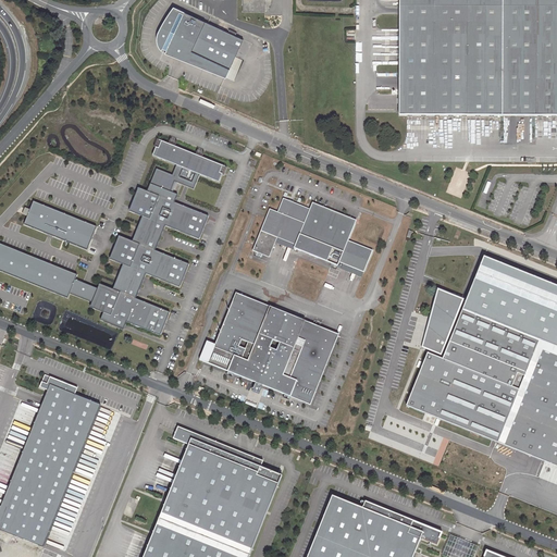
[(244,0),(244,14),(267,14),(265,0),(244,0)]
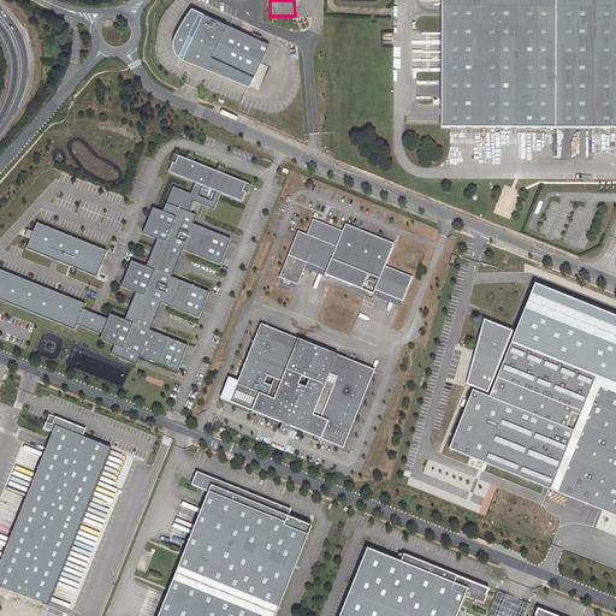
[(443,0),(443,128),(557,128),(557,0),(443,0)]
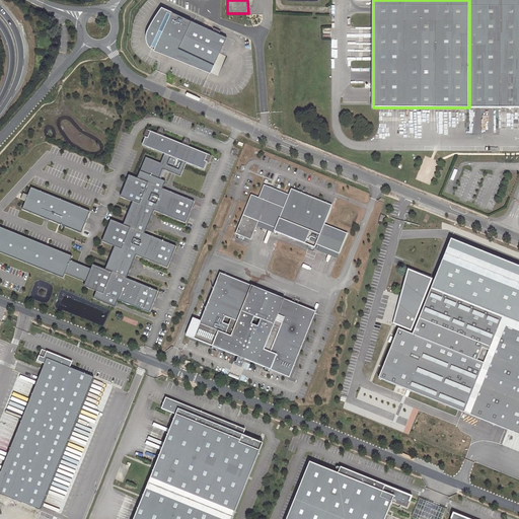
[(518,0),(469,0),(469,107),(518,107),(518,0)]
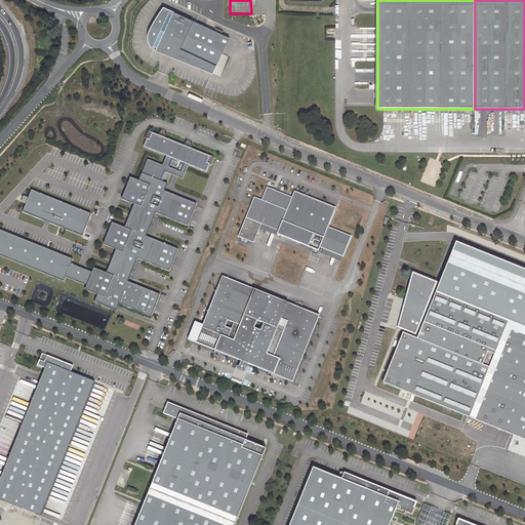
[(154,47),(153,50),(210,73),(227,37),(161,6),(152,21),(146,31),(145,36),(146,39),(147,42),(148,44),(149,47),(150,45),(154,47)]
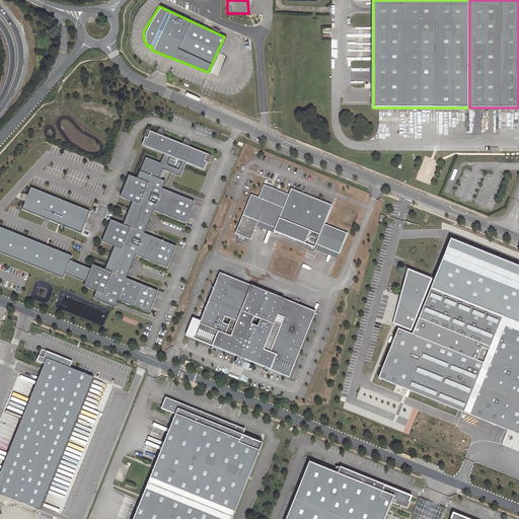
[(224,36),(208,72),(210,73),(218,76),(234,41),(224,36)]
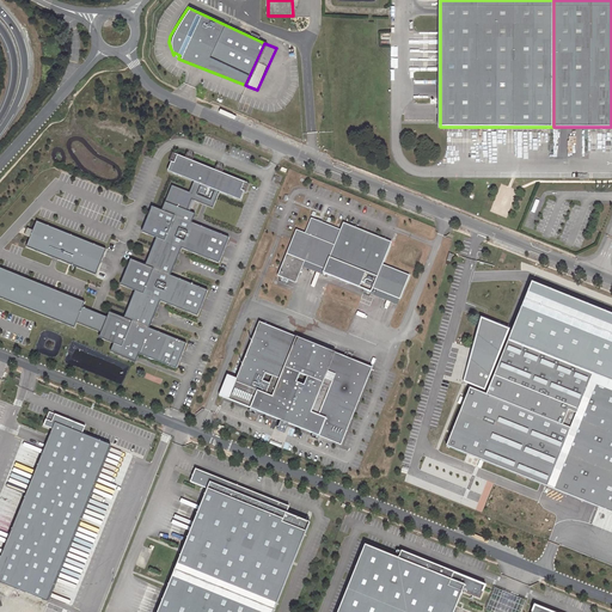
[(176,154),(169,170),(195,181),(220,191),(242,200),(249,183),(176,154)]
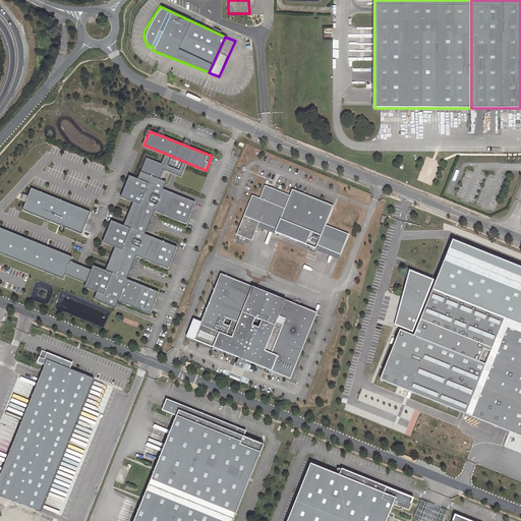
[(187,163),(166,154),(162,164),(147,158),(139,179),(150,184),(141,205),(134,203),(125,226),(131,229),(132,229),(123,250),(117,247),(107,272),(113,274),(114,275),(105,296),(98,293),(95,300),(116,308),(119,302),(151,314),(160,293),(127,280),(137,255),(169,269),(177,247),(146,234),(156,210),(187,223),(195,203),(163,189),(167,181),(160,178),(164,169),(181,176),(187,163)]
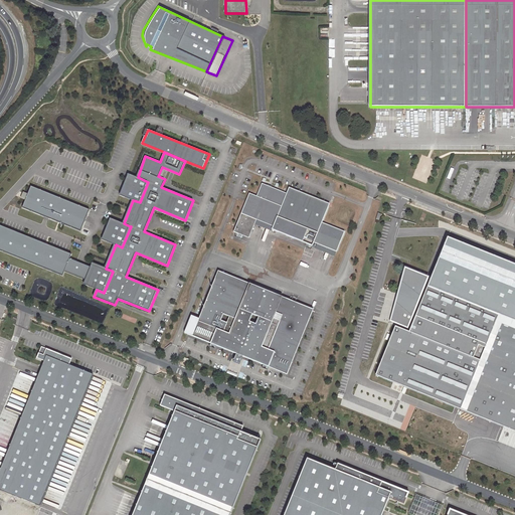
[(138,177),(130,174),(121,194),(133,200),(140,202),(148,182),(138,177)]
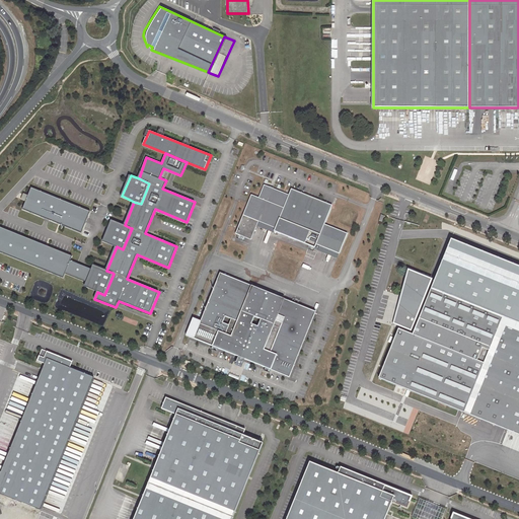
[(263,186),(257,198),(282,208),(287,195),(263,186)]
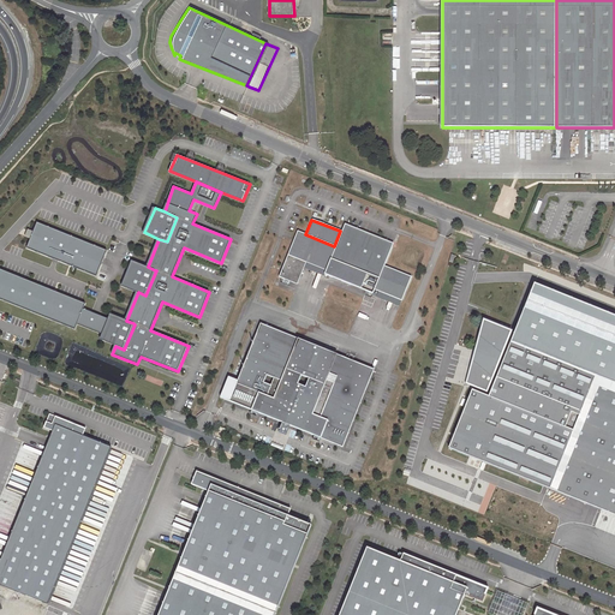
[(36,225),(27,249),(96,276),(105,254),(36,225)]
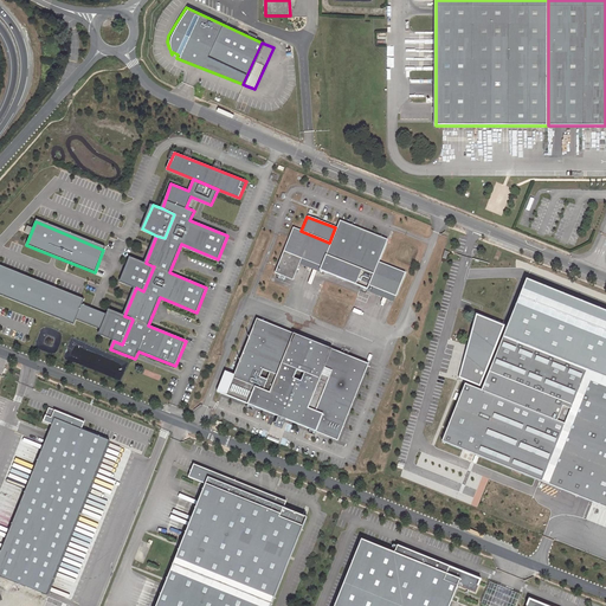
[(329,243),(324,256),(372,275),(376,262),(386,240),(339,221),(335,227),(329,243)]
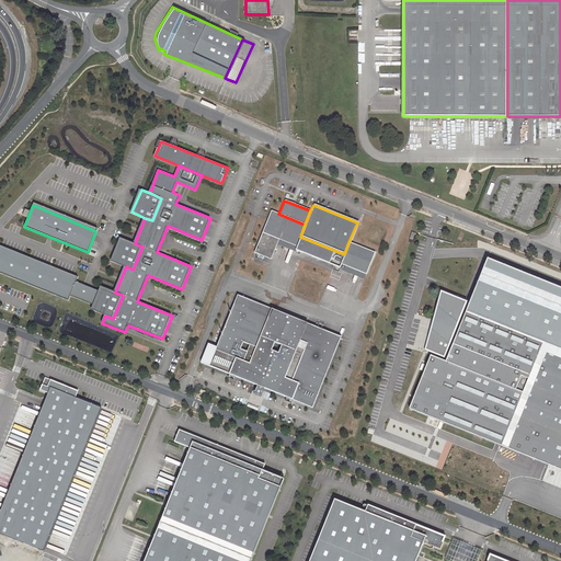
[(277,240),(296,247),(300,237),(305,225),(278,214),(270,210),(261,233),(277,240)]
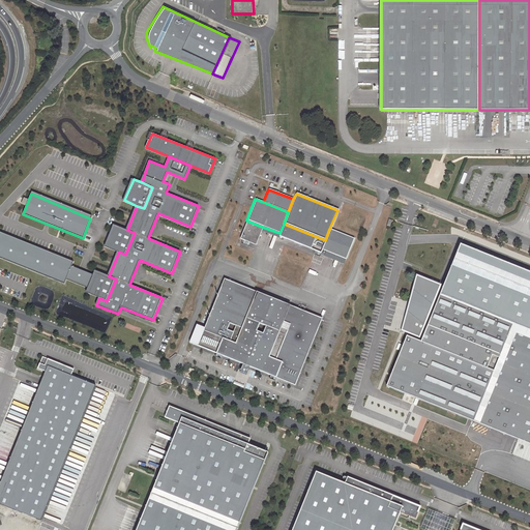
[(262,227),(246,221),(239,239),(255,245),(262,227)]
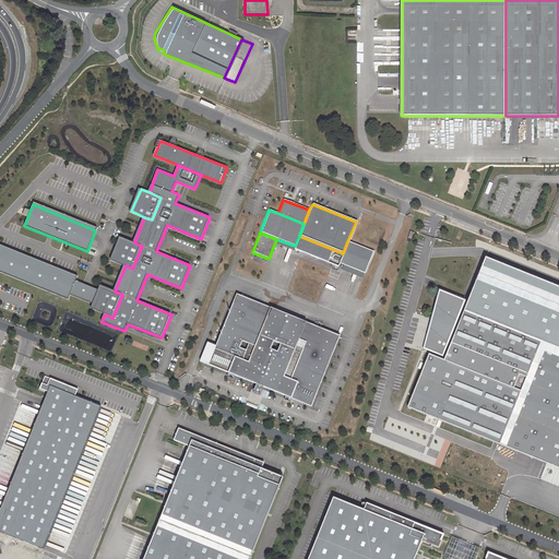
[(343,253),(299,236),(295,246),(293,250),(337,268),(339,264),(343,253)]
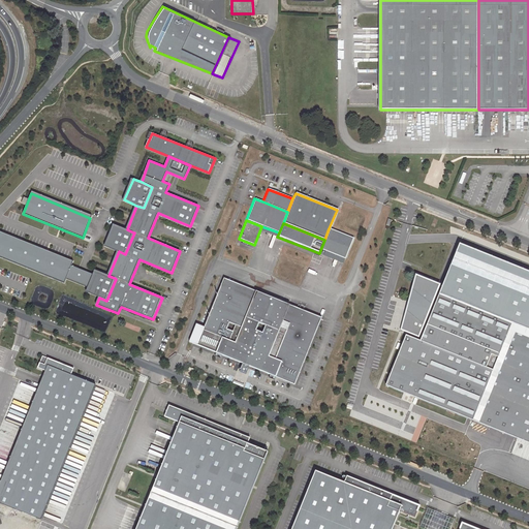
[(133,232),(127,229),(115,225),(105,246),(119,251),(125,254),(133,232)]
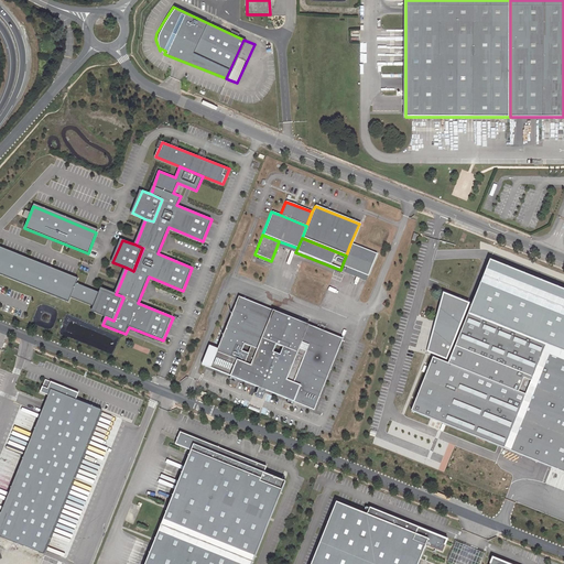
[(346,256),(342,267),(367,277),(376,253),(350,243),(346,256)]
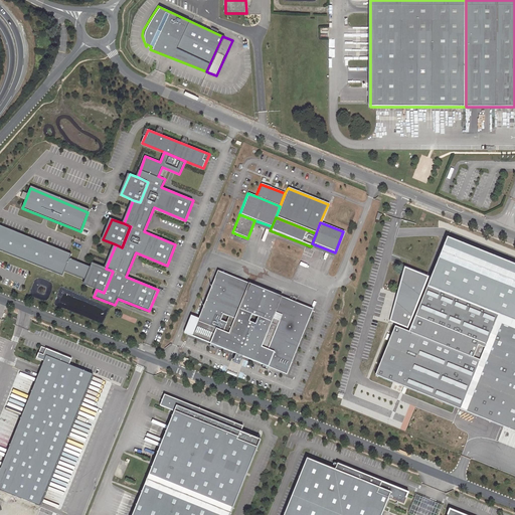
[(0,249),(62,276),(64,272),(69,259),(70,254),(0,225),(0,249)]
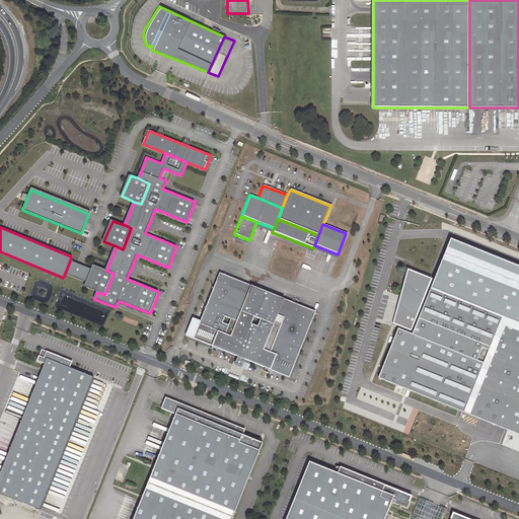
[(433,280),(430,286),(518,321),(518,267),(449,239),(434,278),(433,280)]
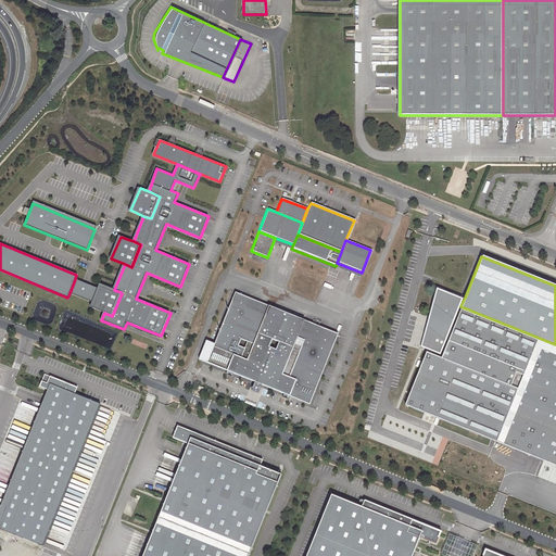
[(70,293),(92,302),(98,289),(75,279),(70,293)]
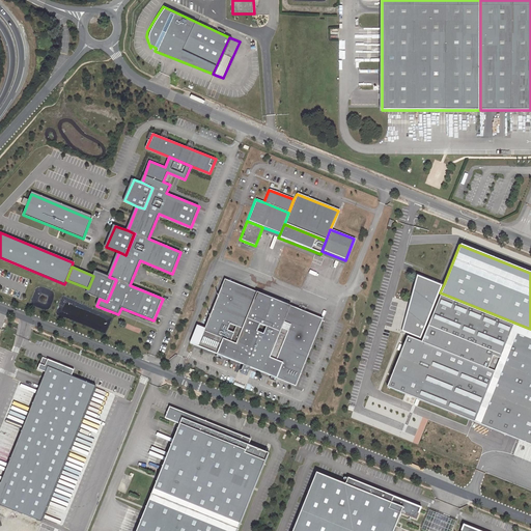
[(88,294),(100,299),(107,302),(116,280),(109,277),(96,272),(88,294)]
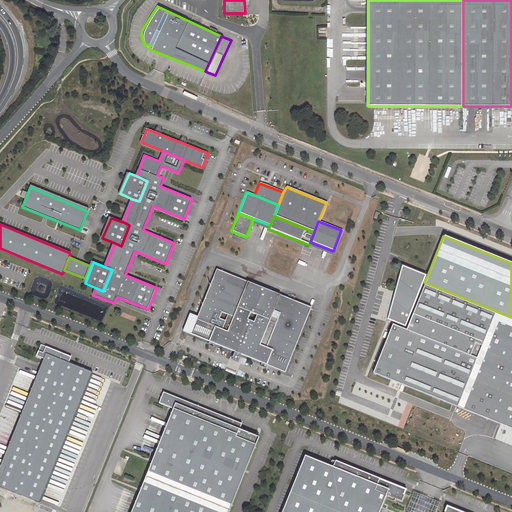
[(405,265),(390,318),(392,318),(407,269),(427,276),(428,274),(405,265)]
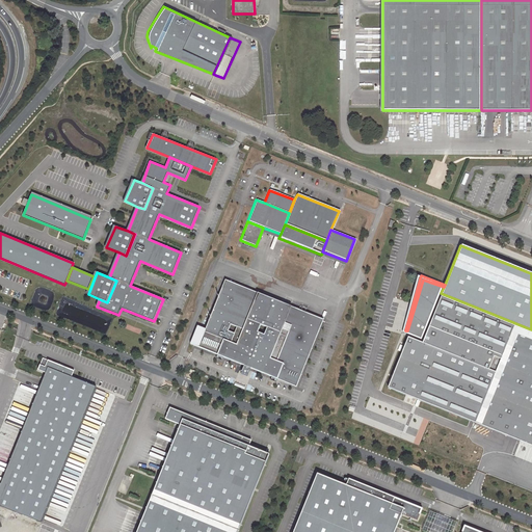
[(234,343),(255,292),(223,280),(203,328),(203,330),(220,338),(234,343)]
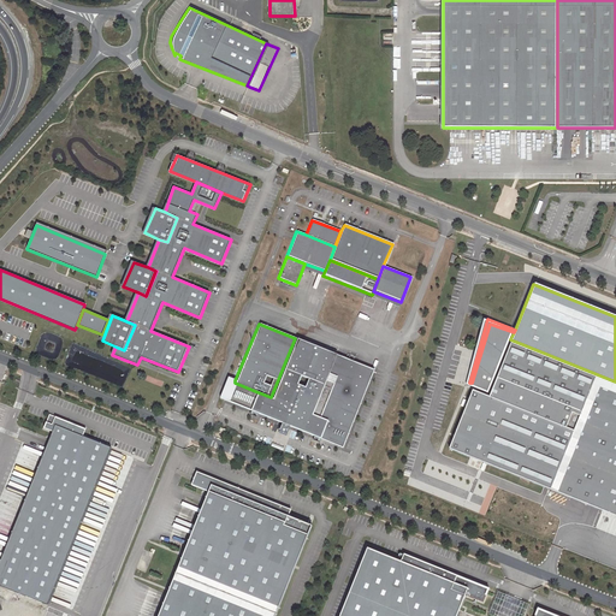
[(451,448),(615,513),(615,381),(510,339),(514,332),(490,324),(472,383),(475,385),(451,448)]
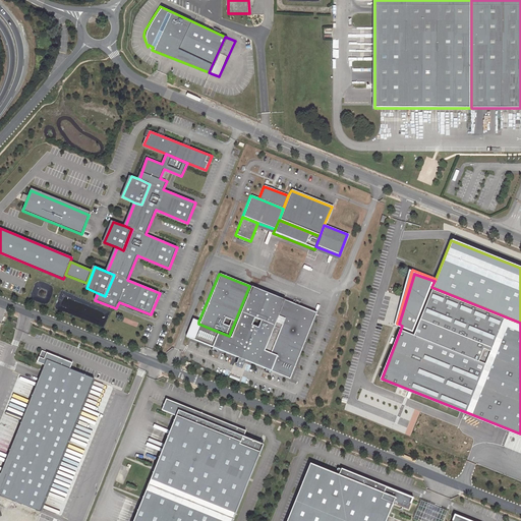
[(283,299),(249,286),(229,336),(216,331),(210,346),(270,370),(276,355),(263,350),(283,299)]
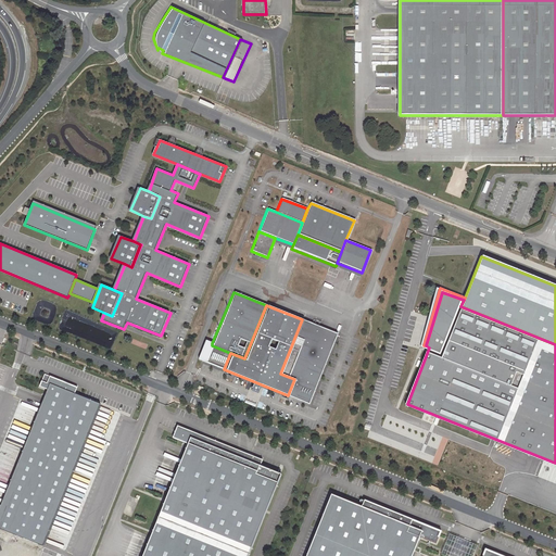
[(336,332),(302,319),(280,374),(294,379),(288,395),(308,403),(336,332)]
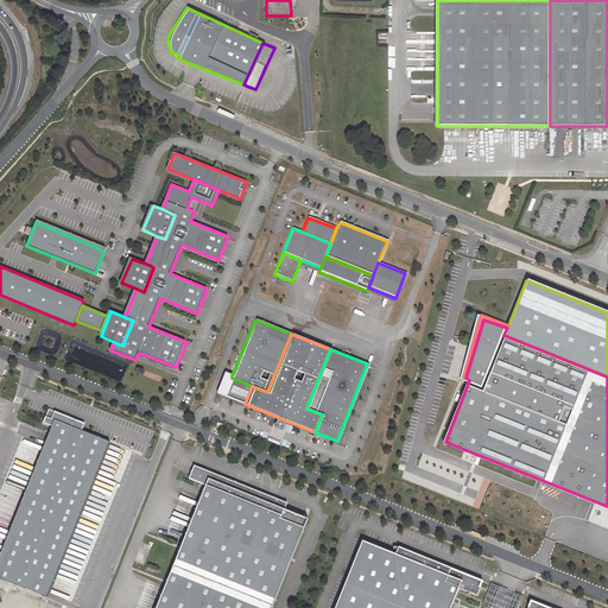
[(215,392),(245,404),(252,386),(232,378),(232,375),(223,372),(215,392)]
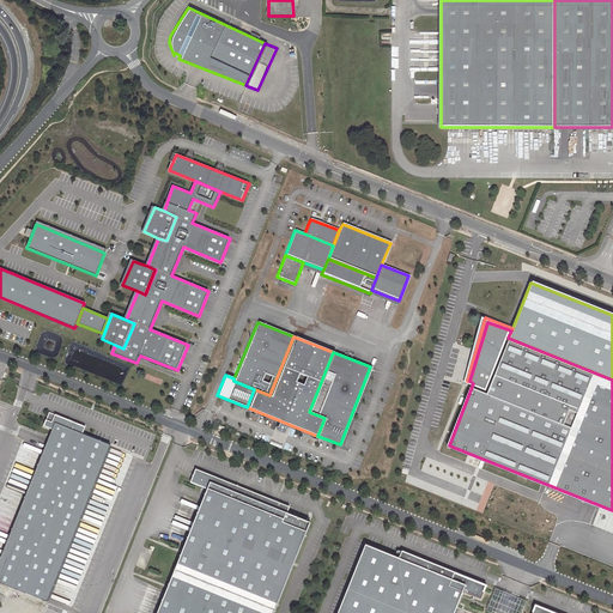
[(0,582),(47,602),(111,445),(58,424),(0,564),(0,582)]
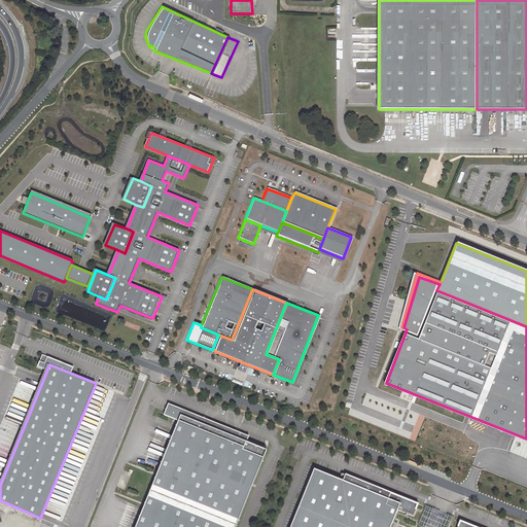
[(179,421),(136,526),(236,526),(267,450),(246,442),(233,436),(235,431),(170,405),(166,416),(179,421)]
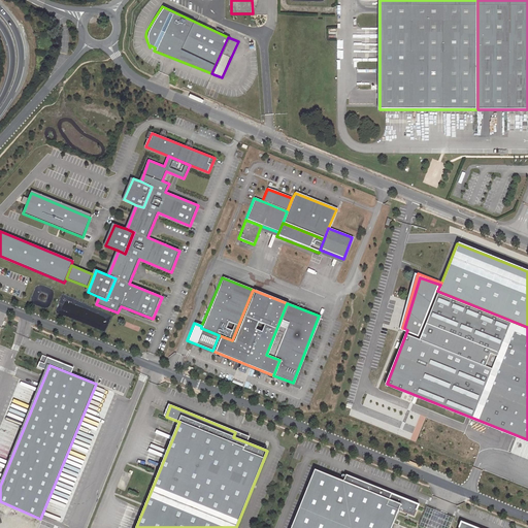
[(233,437),(246,442),(249,437),(235,432),(233,437)]
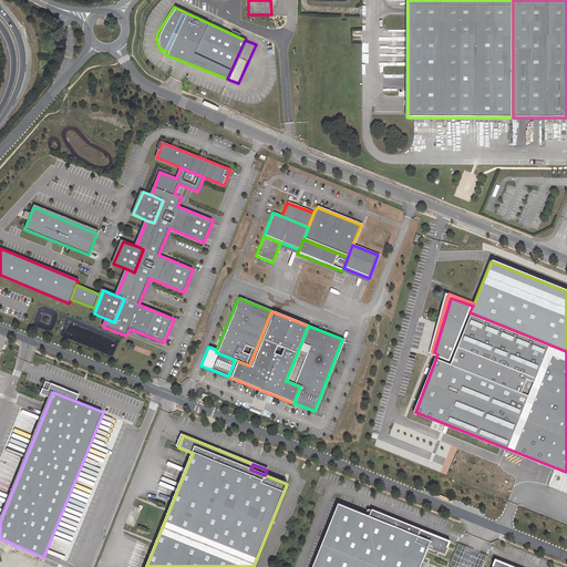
[(369,517),(338,505),(312,566),(420,566),(429,548),(445,555),(450,542),(372,511),(369,517)]
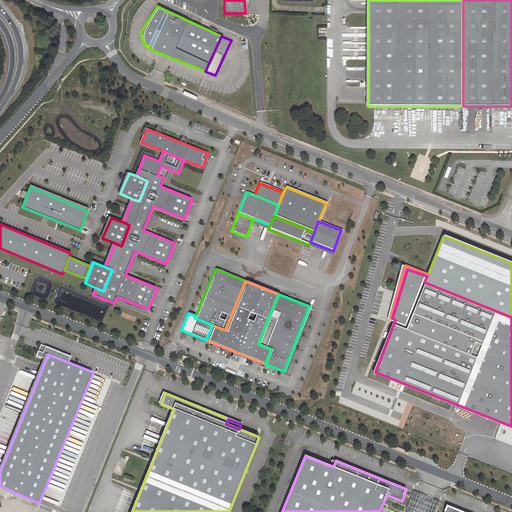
[(417,496),(411,511),(413,511),(431,511),(435,503),(417,496)]
